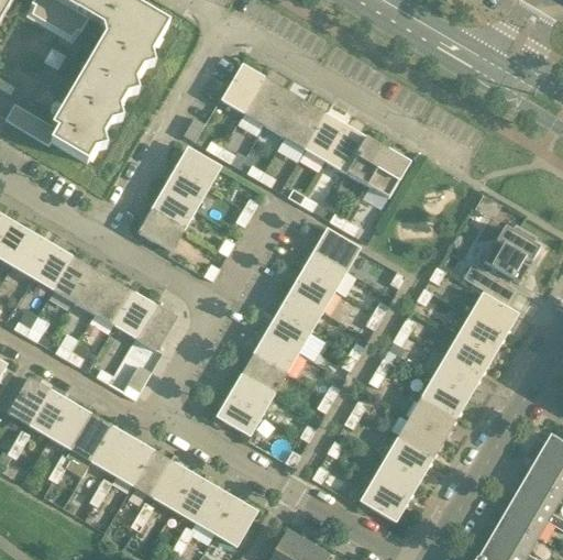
[(0,0),(0,6),(2,0),(31,0),(30,3),(34,6),(31,14),(69,37),(76,30),(79,32),(88,18),(76,11),(79,6),(116,28),(56,129),(13,103),(3,120),(47,145),(50,142),(86,163),(94,150),(106,146),(102,135),(109,122),(121,120),(118,108),(125,96),(138,92),(134,80),(142,68),(154,65),(151,53),(167,23),(128,0),(0,0)]
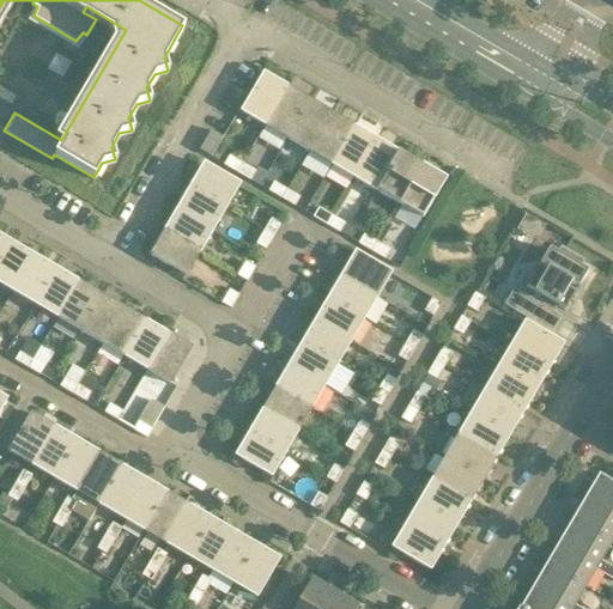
[(97,22),(91,32),(104,40),(110,29),(97,22)]
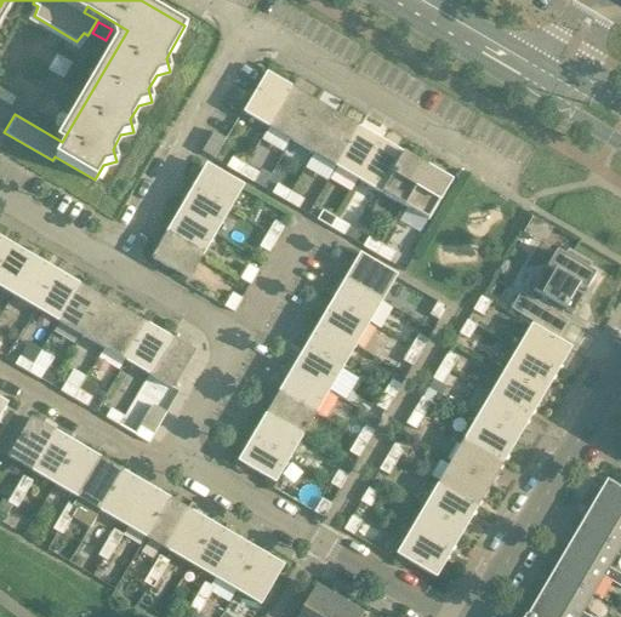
[(266,73),(244,110),(267,125),(290,87),(266,73)]
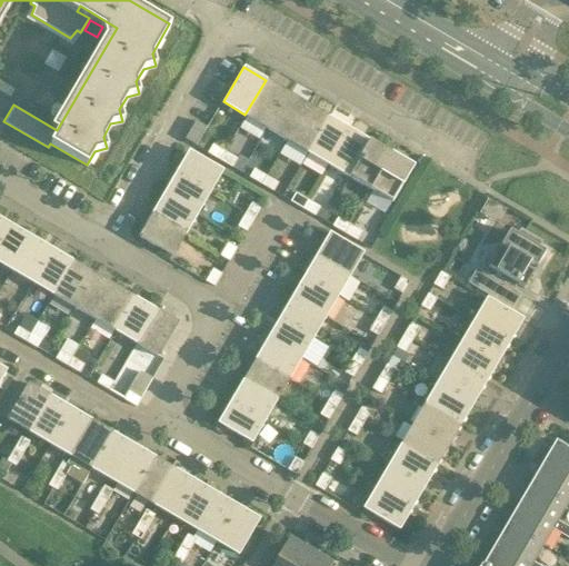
[(0,89),(9,96),(15,87),(0,78),(0,89)]
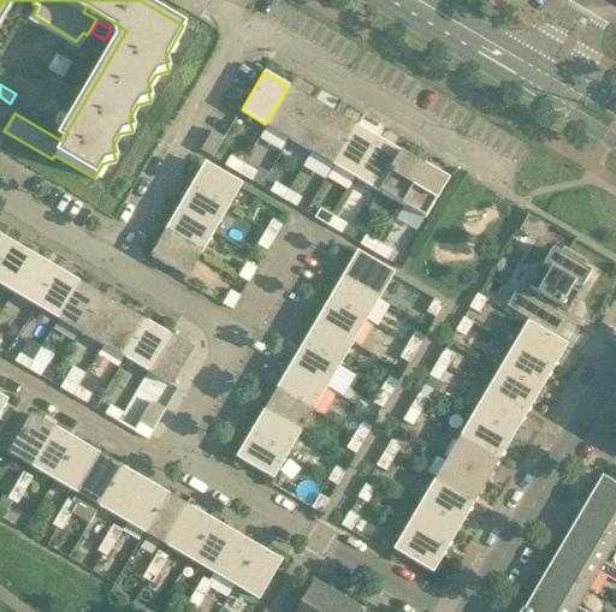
[(265,124),(288,137),(309,99),(288,87),(265,124)]
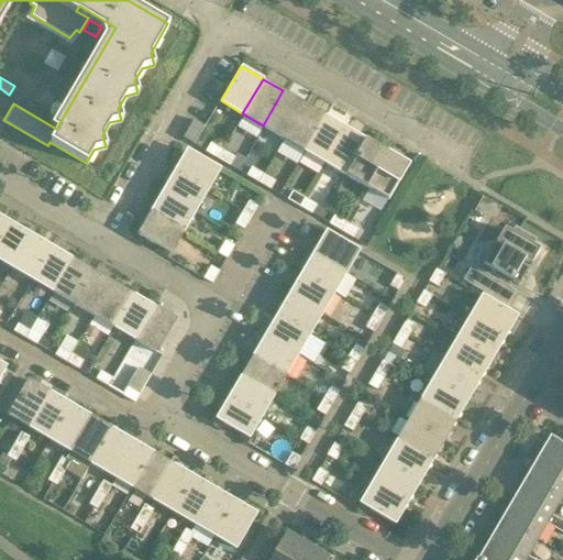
[(263,125),(284,138),(304,102),(283,90),(263,125)]
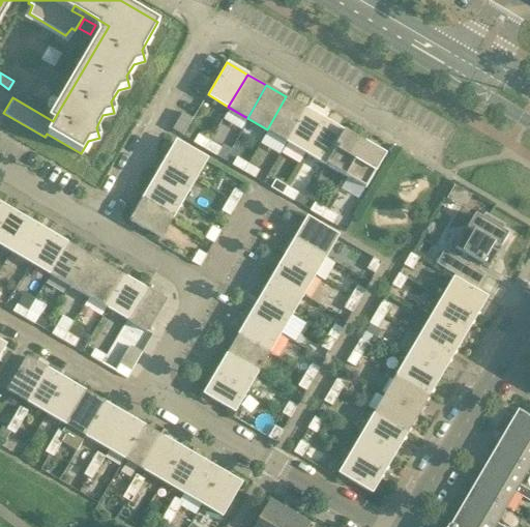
[(267,129),(286,141),(305,108),(286,96),(267,129)]
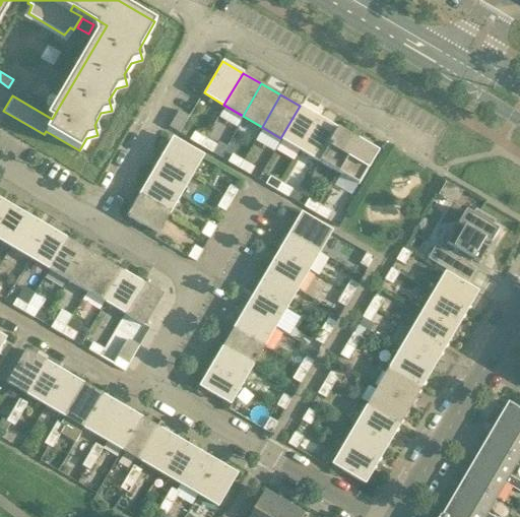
[(280,138),(300,149),(318,117),(300,106),(280,138)]
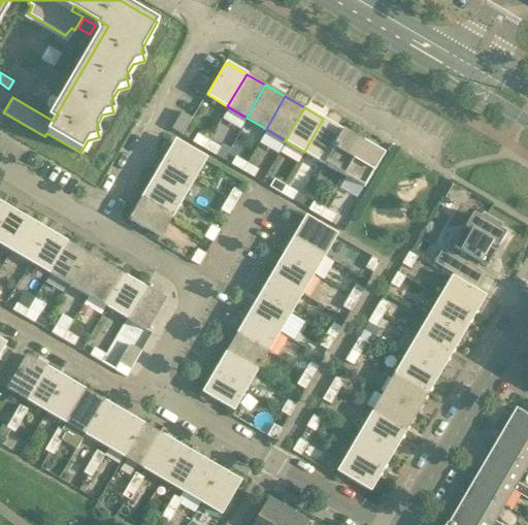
[(191,117),(190,116),(180,110),(170,128),(180,133),(191,117)]
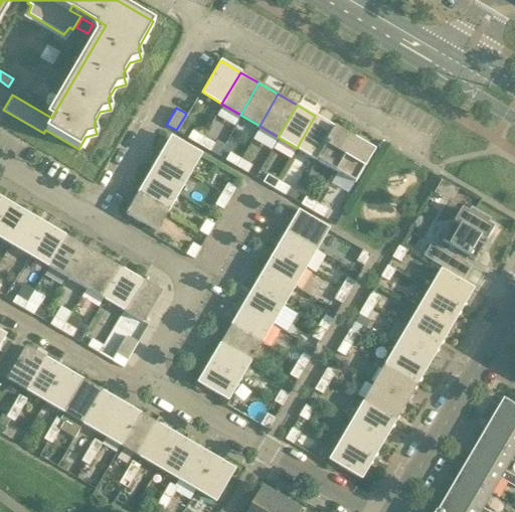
[(297,148),(316,159),(334,127),(315,116),(297,148)]
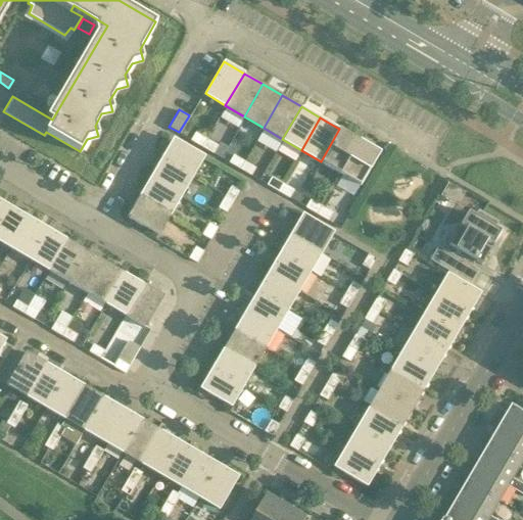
[(321,161),(340,173),(359,141),(339,129),(321,161)]
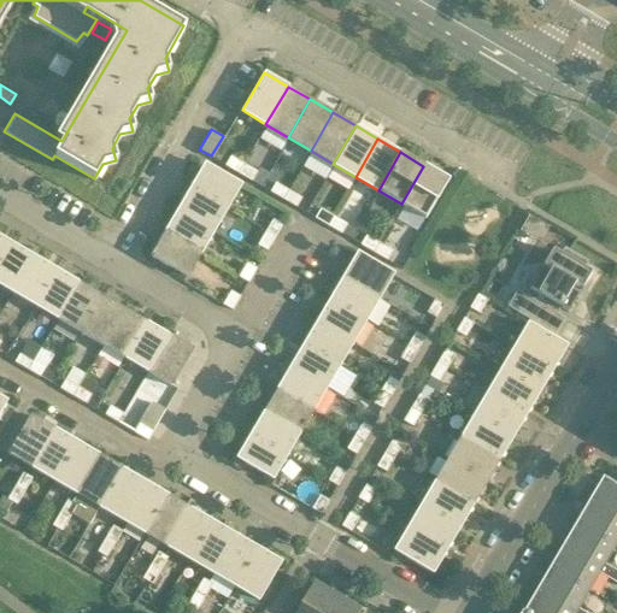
[(224,164),(238,171),(244,163),(230,154),(224,164)]
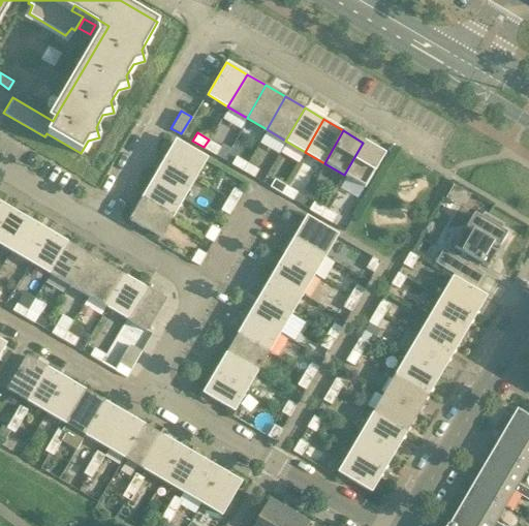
[(175,140),(163,160),(193,178),(206,158),(175,140)]
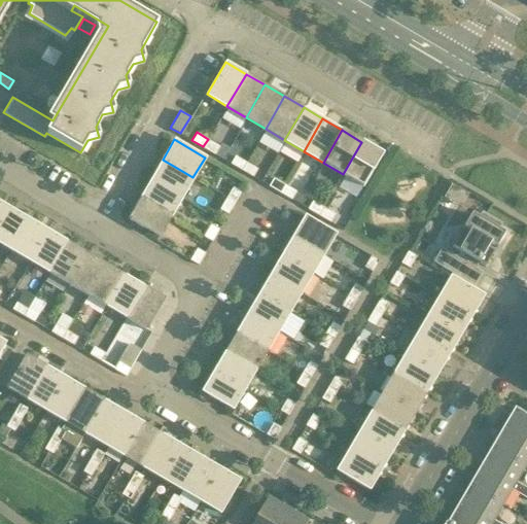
[(218,145),(208,139),(203,146),(214,153),(218,145)]
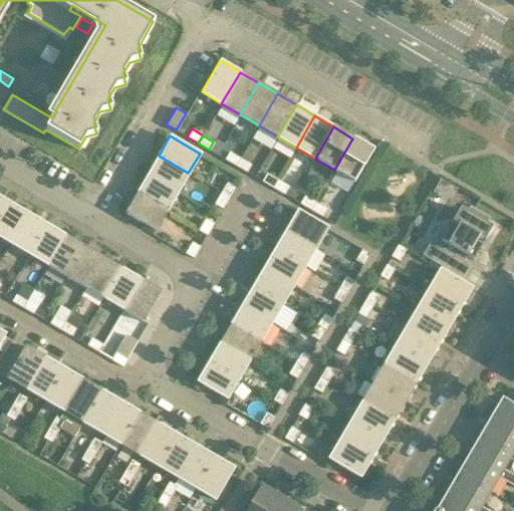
[(372,150),(352,139),(334,170),(353,181),(372,150)]
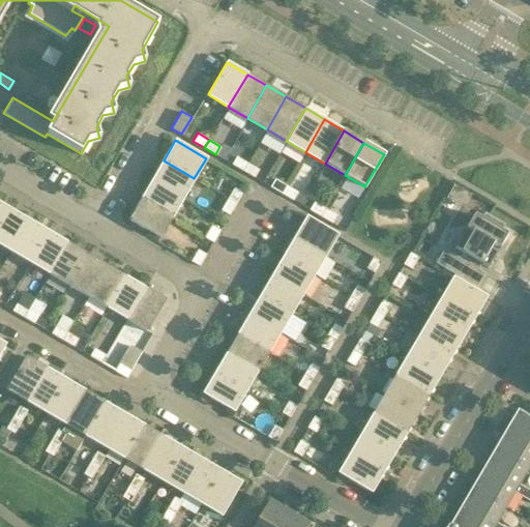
[(232,164),(242,170),(247,162),(236,155),(232,164)]
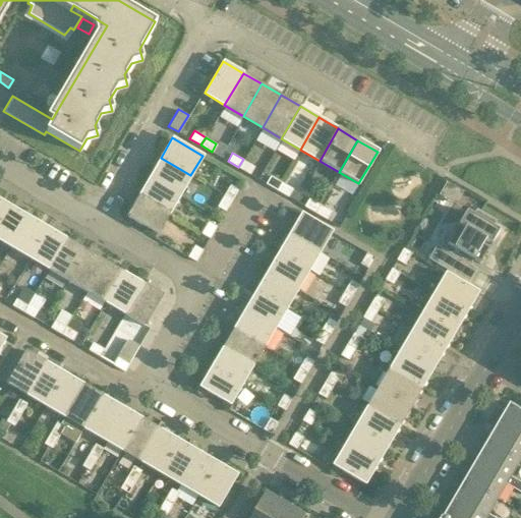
[(180,194),(190,175),(161,158),(150,176),(180,194)]
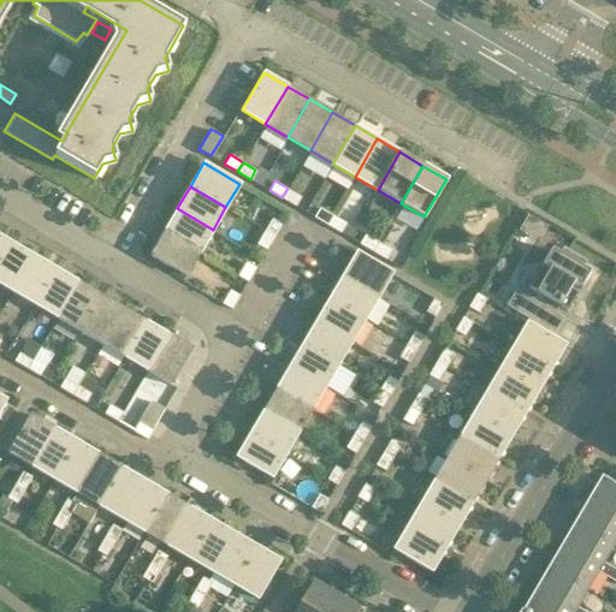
[(301,196),(288,188),(282,197),(295,205),(301,196)]
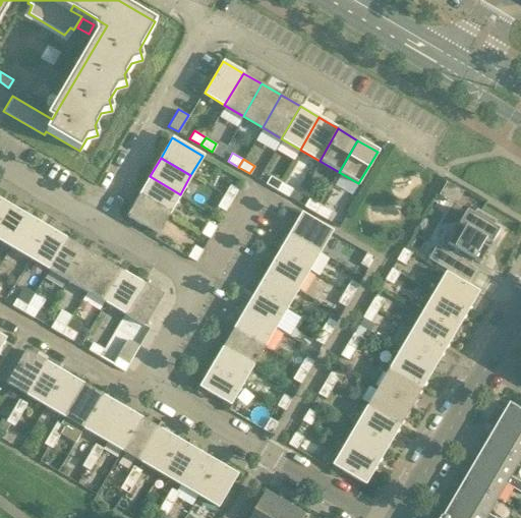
[(270,175),(266,183),(277,189),(281,181),(270,175)]
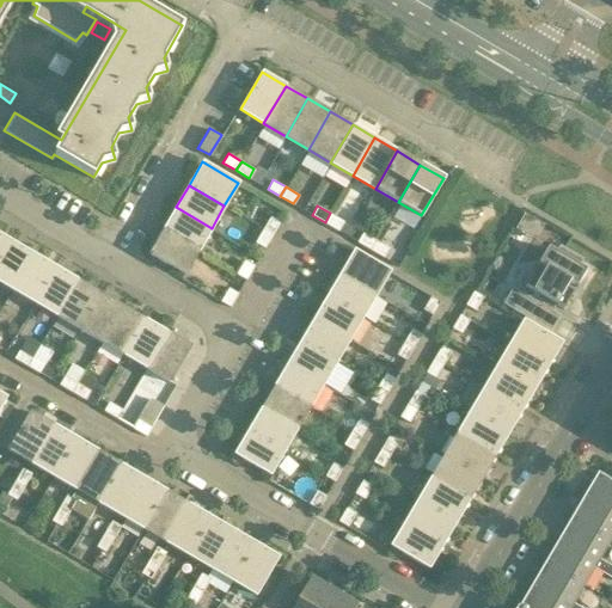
[(176,207),(163,229),(199,250),(212,228),(176,207)]
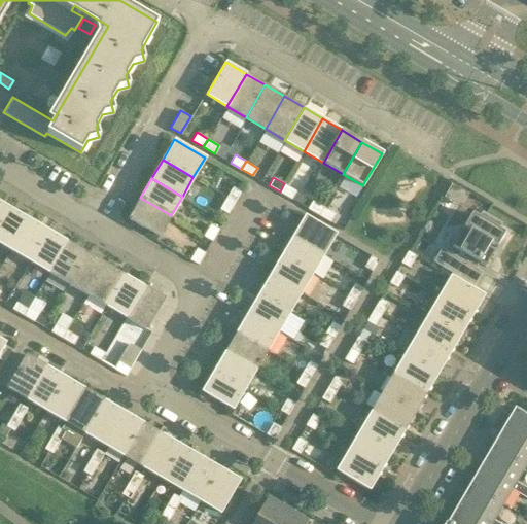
[(443,195),(460,204),(467,190),(451,181),(443,195)]
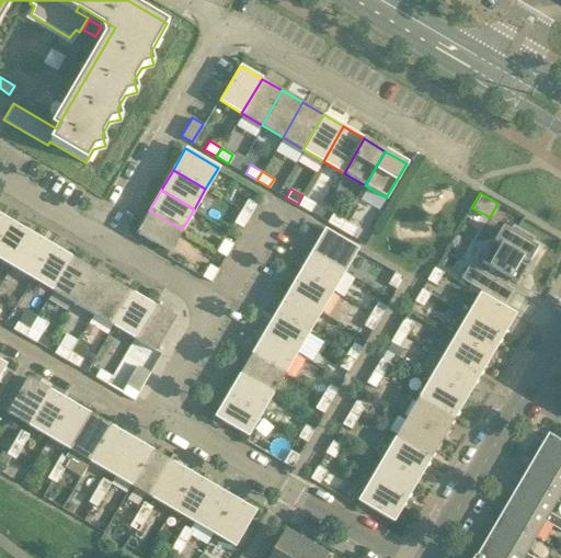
[(315,203),(302,195),(298,204),(310,211),(315,203)]
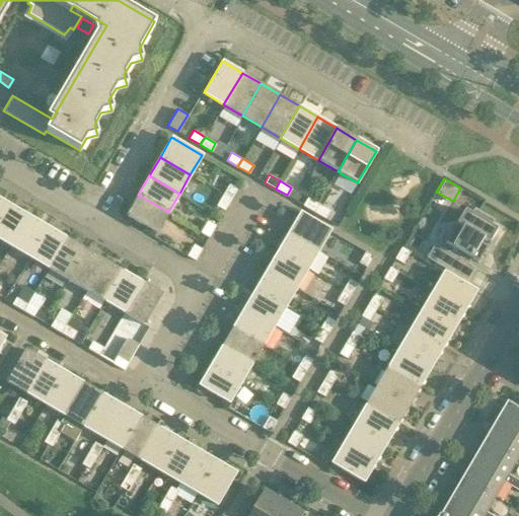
[(229,182),(223,194),(230,198),(236,188),(229,182)]
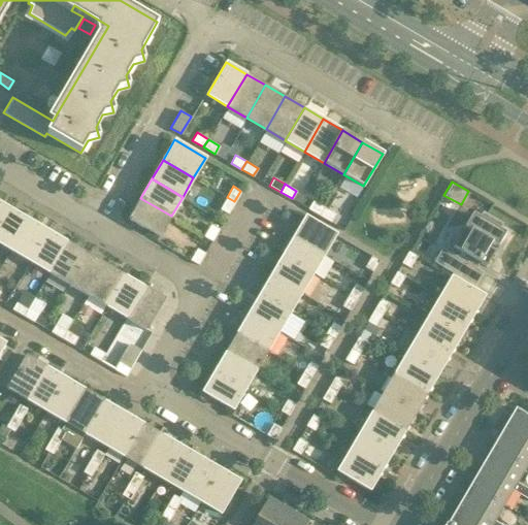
[(228,212),(234,201),(227,197),(220,208),(228,212)]
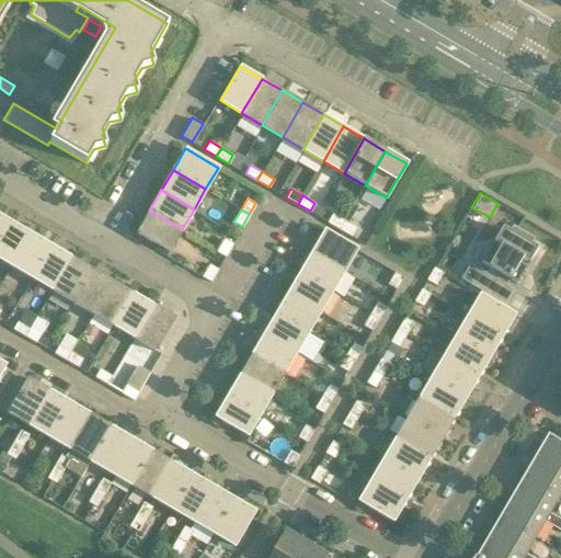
[(169,251),(182,229),(149,211),(137,232),(169,251)]
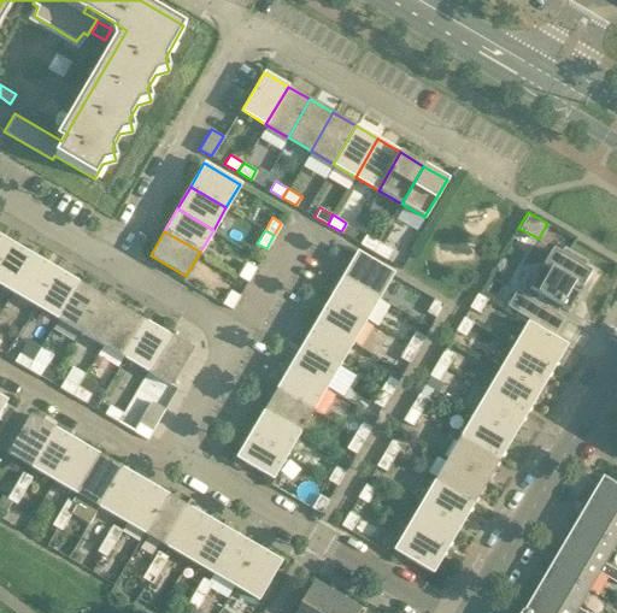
[(360,243),(374,251),(378,241),(365,234),(360,243)]
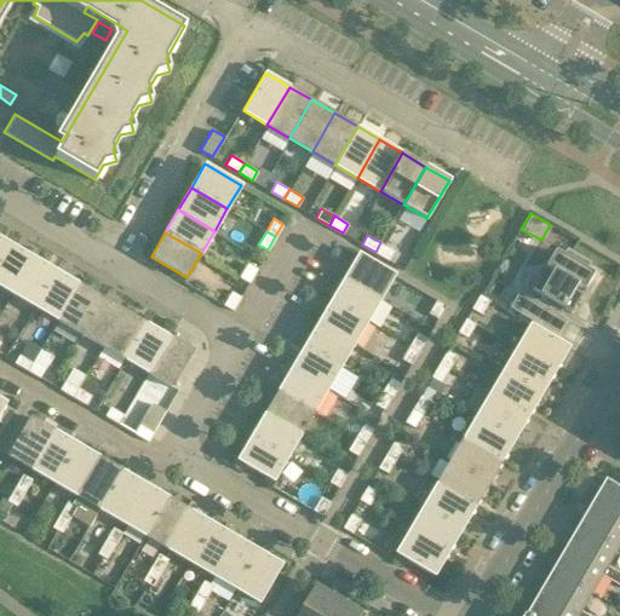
[(0,259),(10,243),(0,237),(0,259)]
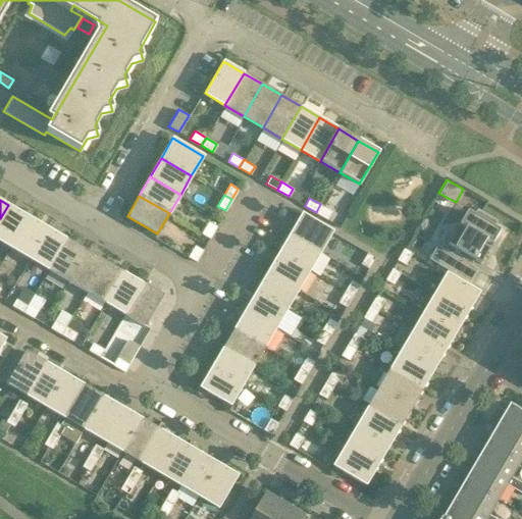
[(331,211),(320,204),(316,212),(326,218),(331,211)]
